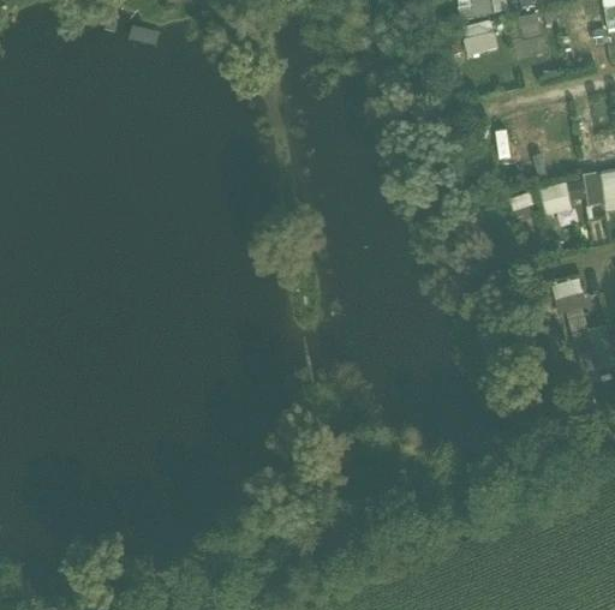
[(507,12),(506,0),(457,0),(459,17),(507,12)]
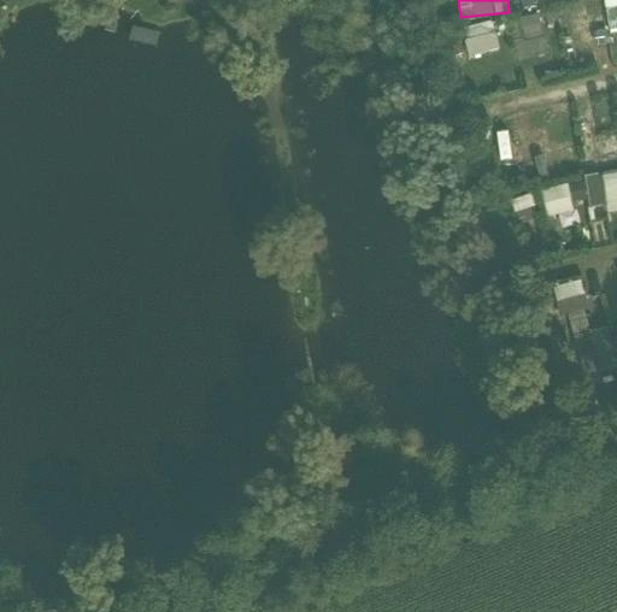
[(605,0),(609,30),(616,29),(616,0),(605,0)]
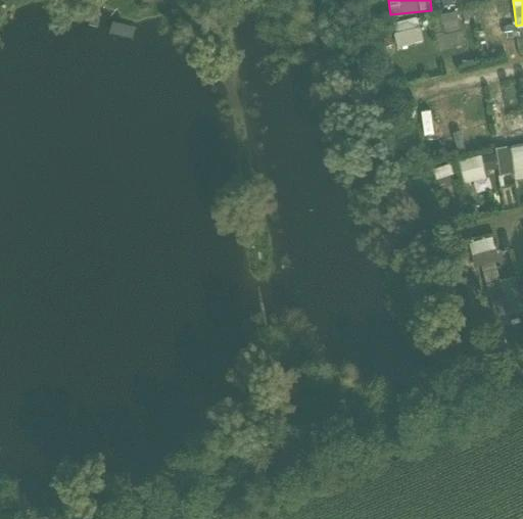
[(443,33),(437,33),(438,47),(462,45),(460,10),(441,12),(443,33)]
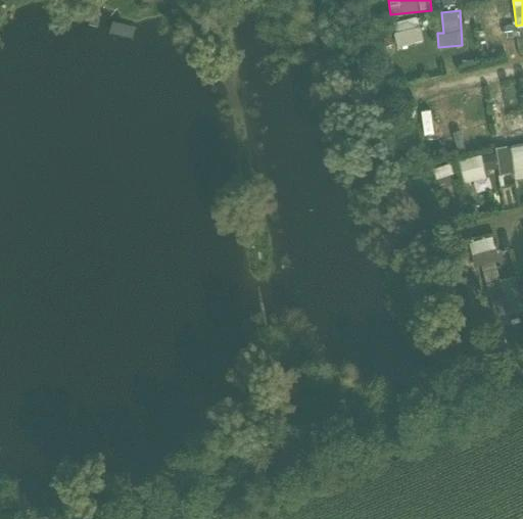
[(396,46),(423,42),(419,17),(392,21),(396,46)]
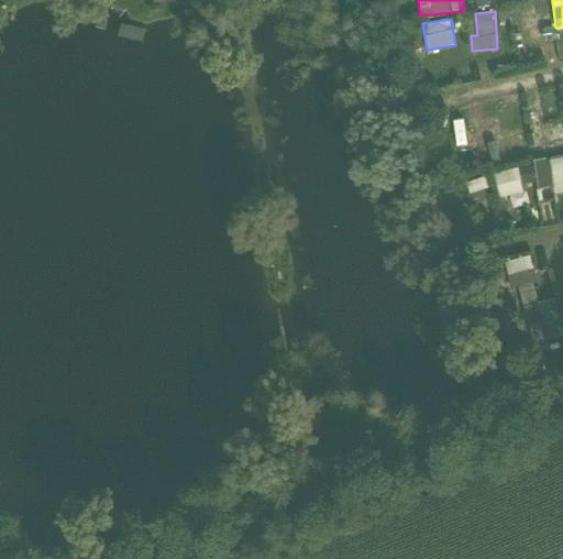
[(549,109),(562,105),(559,91),(544,96),(549,109)]
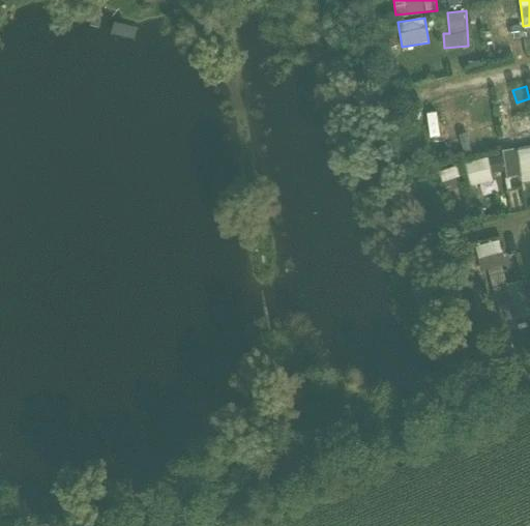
[(512,141),(529,138),(529,114),(509,117),(512,141)]
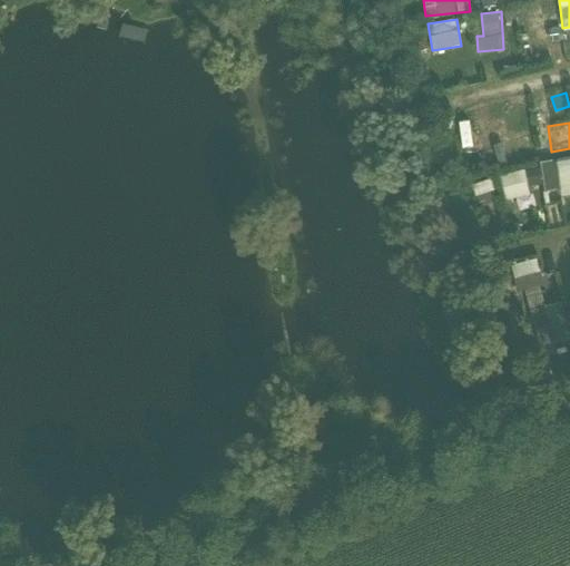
[(508,159),(533,154),(529,128),(502,134),(508,159)]
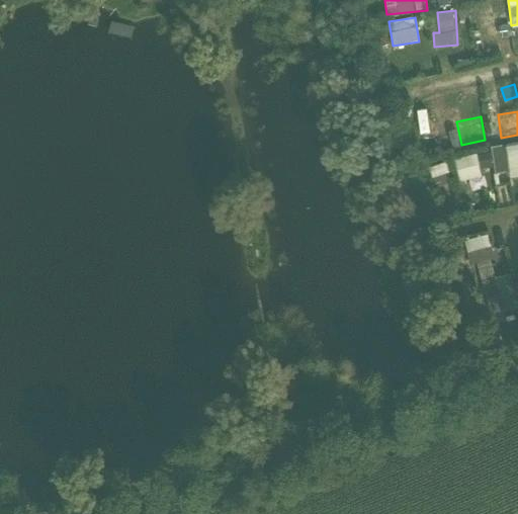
[(517,143),(491,148),(496,177),(517,172),(517,143)]
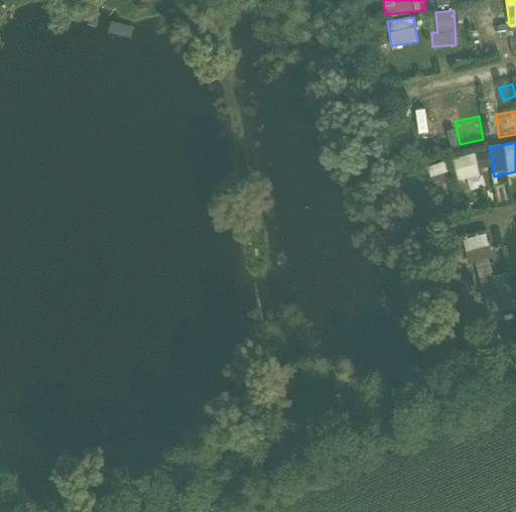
[(479,167),(490,166),(489,150),(477,152),(479,167)]
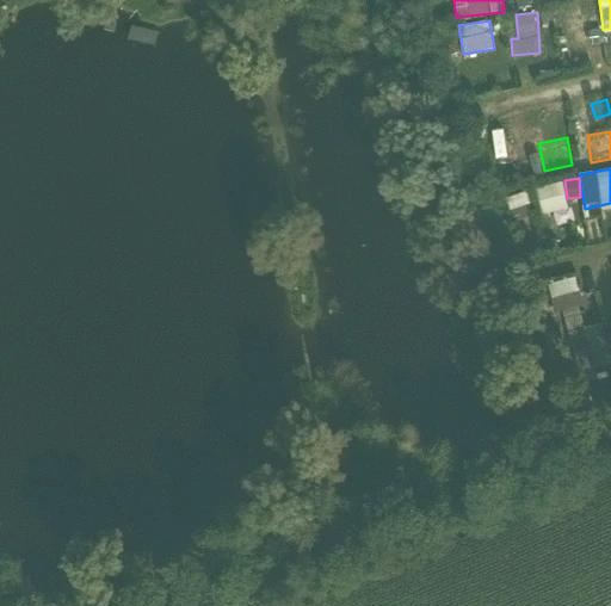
[(561,180),(536,187),(543,214),(568,206),(561,180)]
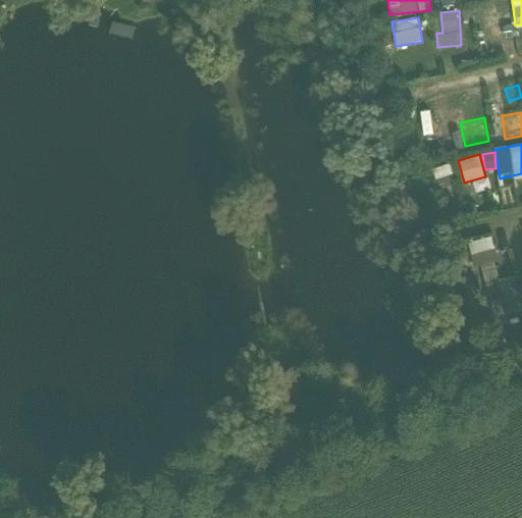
[(470,251),(494,248),(493,236),(469,239),(470,251)]
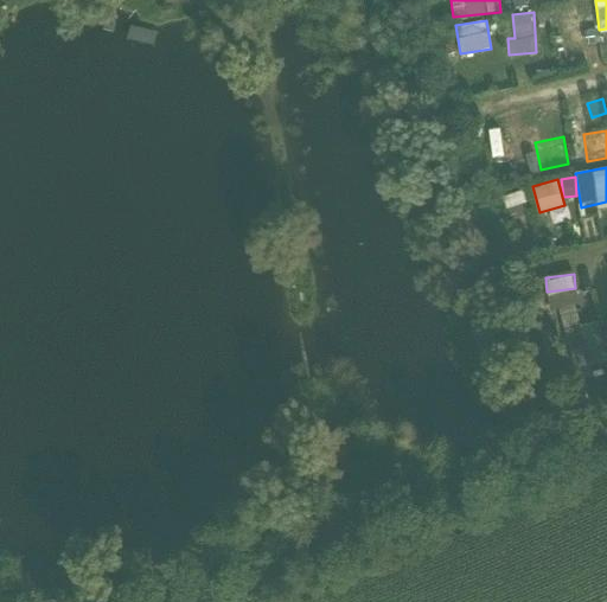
[(605,358),(593,287),(557,293),(569,364),(605,358)]
